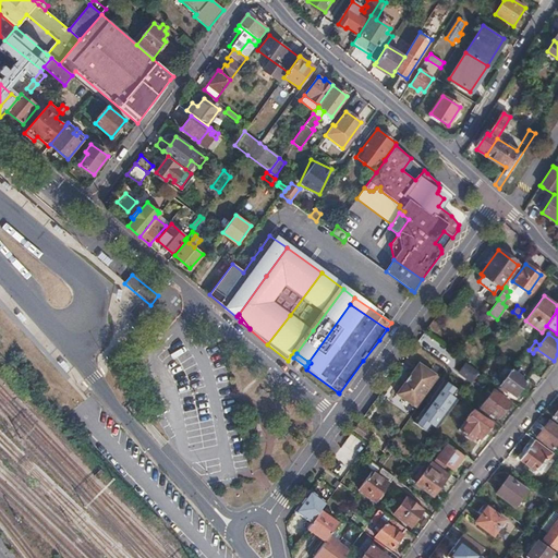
[(405,380),(397,392),(417,407),(428,391),(439,376),(419,362),(410,374),(405,380)]
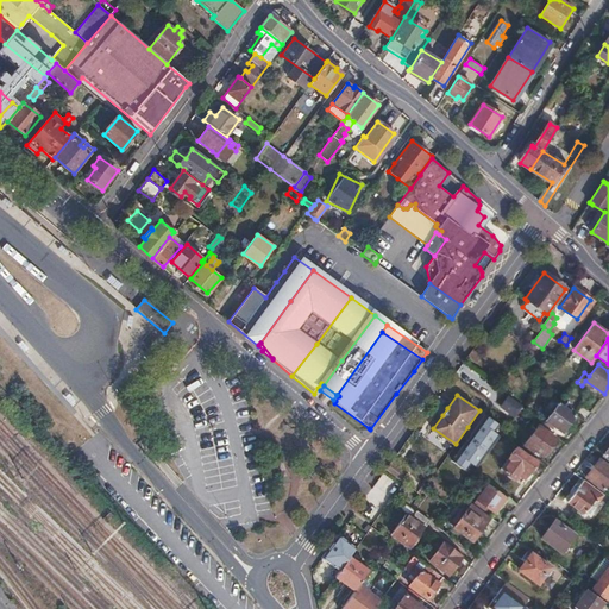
[(500,406),(513,415),(521,406),(507,395),(500,406)]
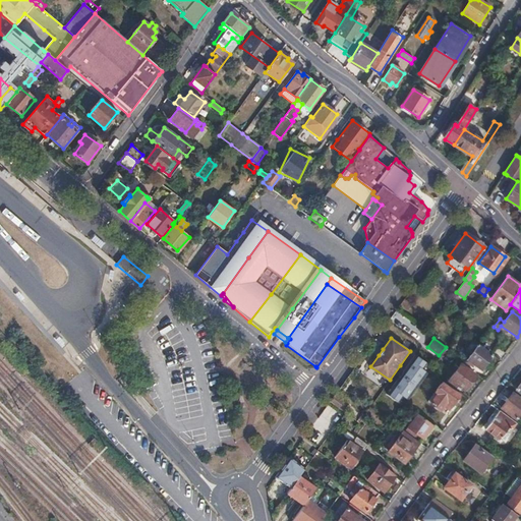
[(480,345),(479,345),(468,359),(480,368),(490,353),(480,345)]
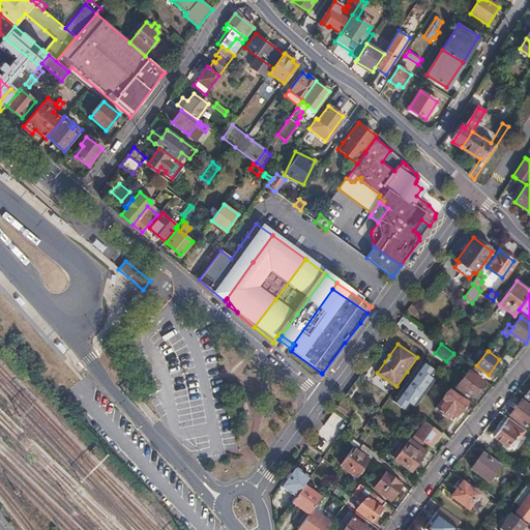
[(406,410),(436,369),(420,357),(391,400),(406,410)]
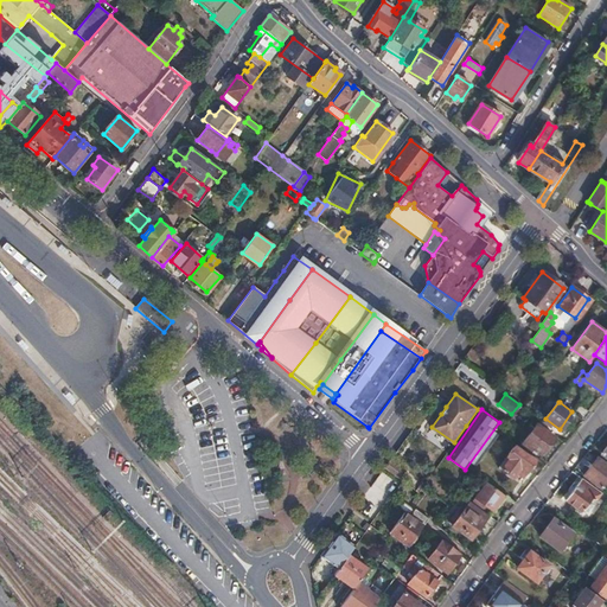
[(538,425),(524,443),(531,448),(532,447),(543,454),(555,436),(538,425)]
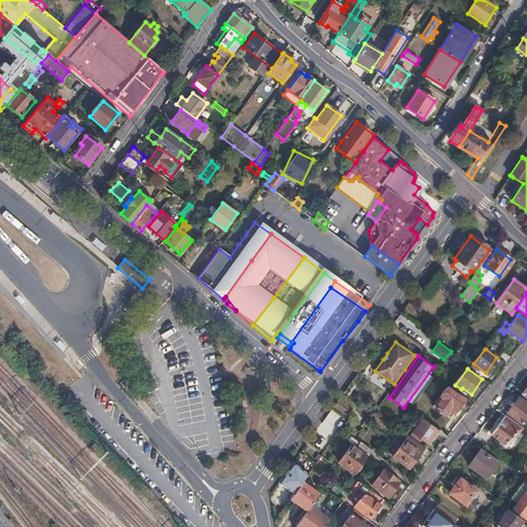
[(356,375),(343,393),(348,397),(362,379),(356,375)]
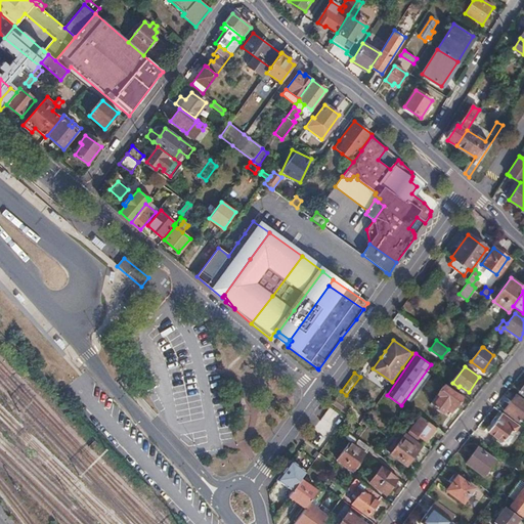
[(69,385),(64,389),(74,397),(78,393),(69,385)]
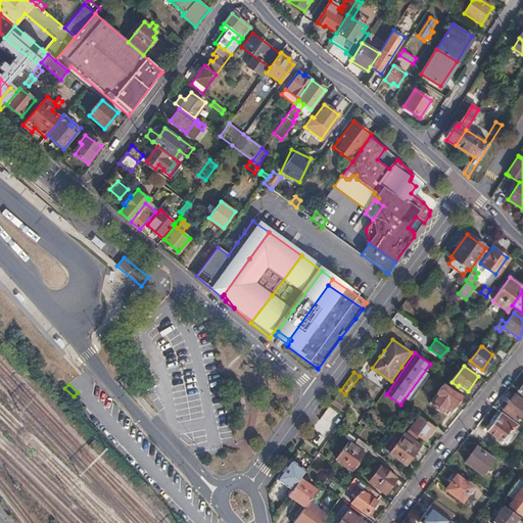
[(439,395),(432,405),(442,412),(445,408),(450,411),(461,396),(444,385),(437,394),(439,395)]
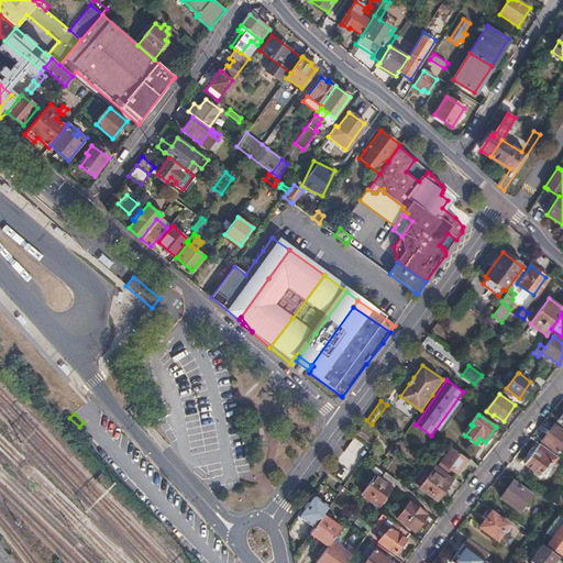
[(562,431),(554,426),(542,440),(559,452),(562,445),(562,431)]
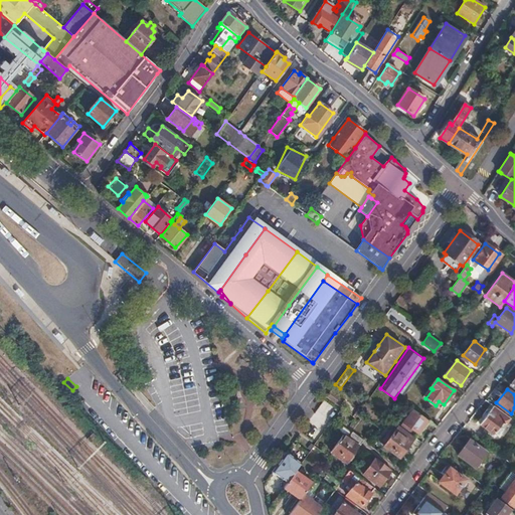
[(341,407),(335,403),(330,411),(335,415),(341,407)]
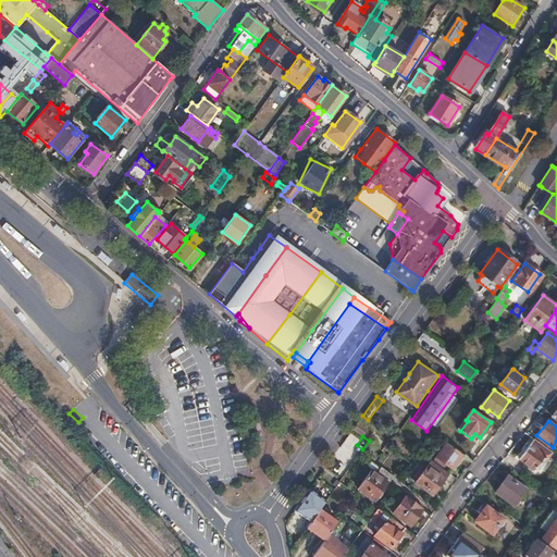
[(395,436),(390,444),(394,447),(399,440),(395,436)]
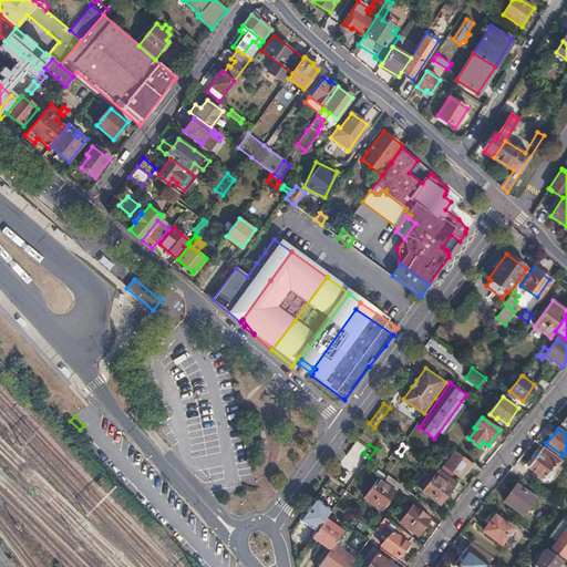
[(528,467),(544,446),(540,444),(525,465),(528,467)]
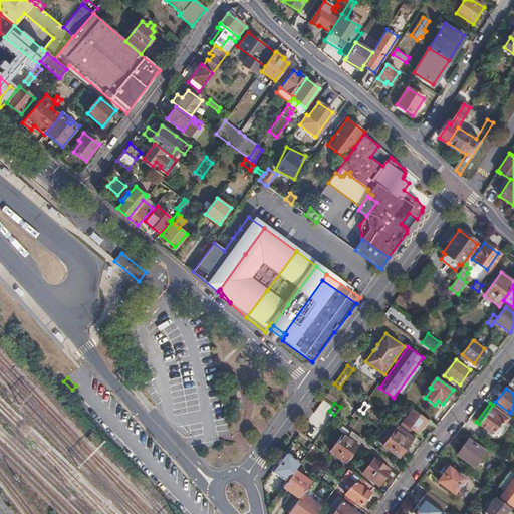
[(493,405),(479,424),(496,436),(505,424),(508,426),(513,420),(510,418),(507,416),(493,405)]
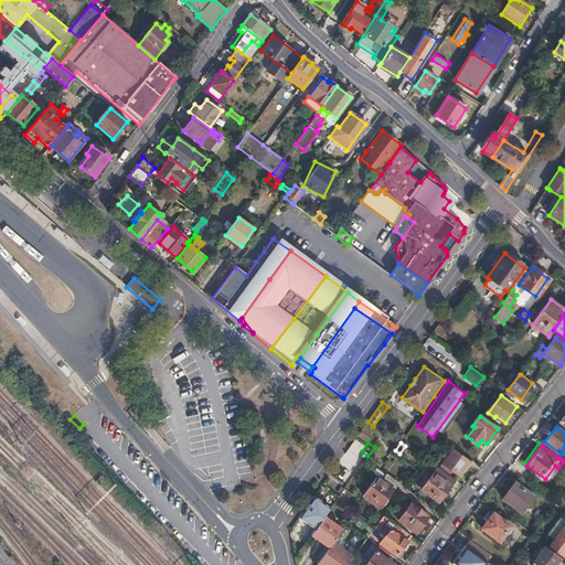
[(374,447),(368,456),(374,459),(380,451),(374,447)]
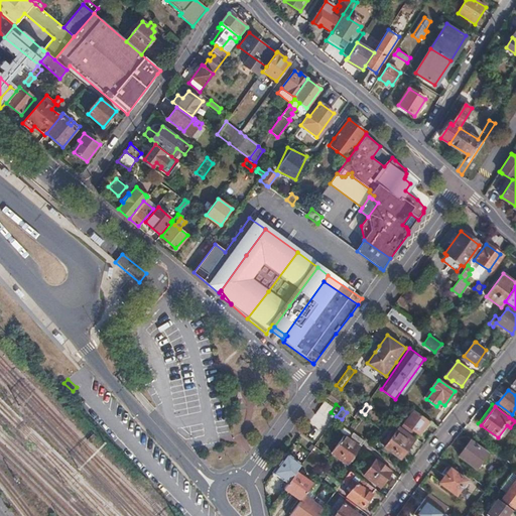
[(432,423),(417,412),(407,425),(422,436),(432,423)]
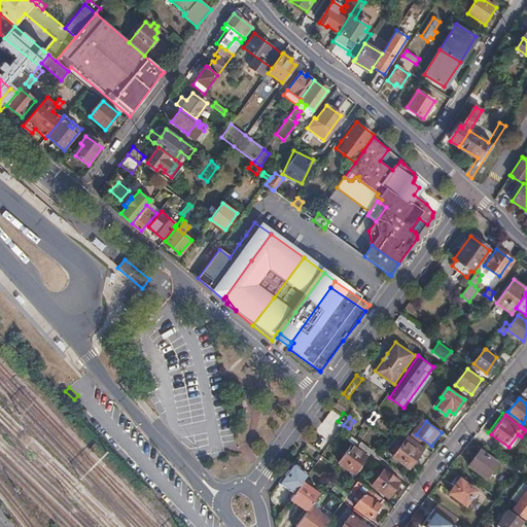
[(347,440),(357,447),(360,442),(350,435),(347,440)]
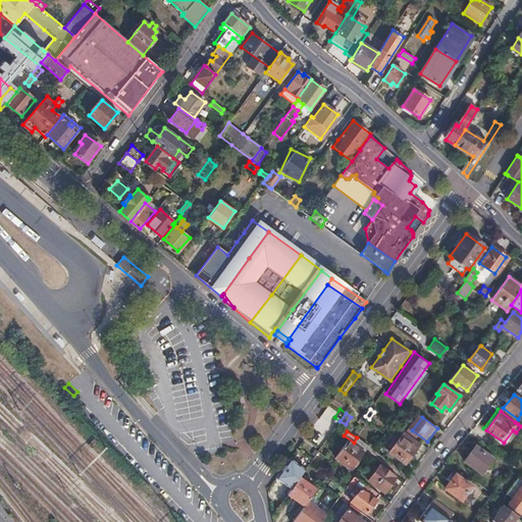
[(405,464),(420,442),(404,431),(402,434),(389,452),(405,464)]
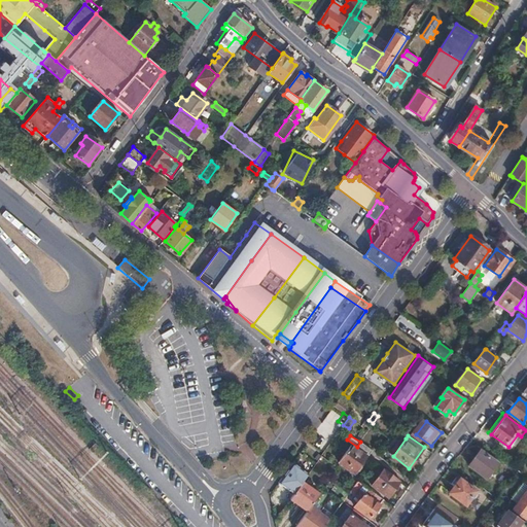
[(360,442),(357,447),(355,449),(350,446),(338,463),(354,475),(369,454),(369,455),(373,450),(360,442)]
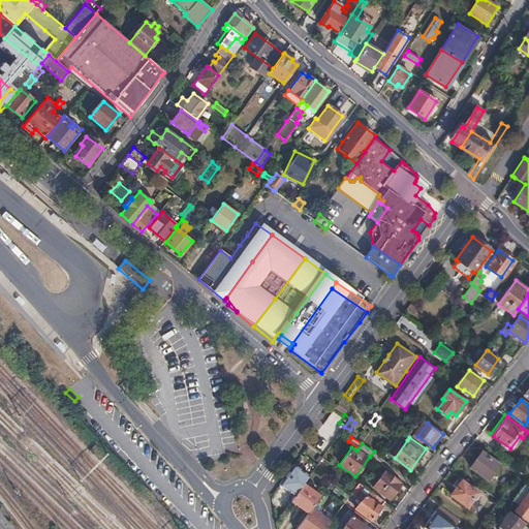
[(483,452),(471,467),(489,480),(499,464),(483,452)]
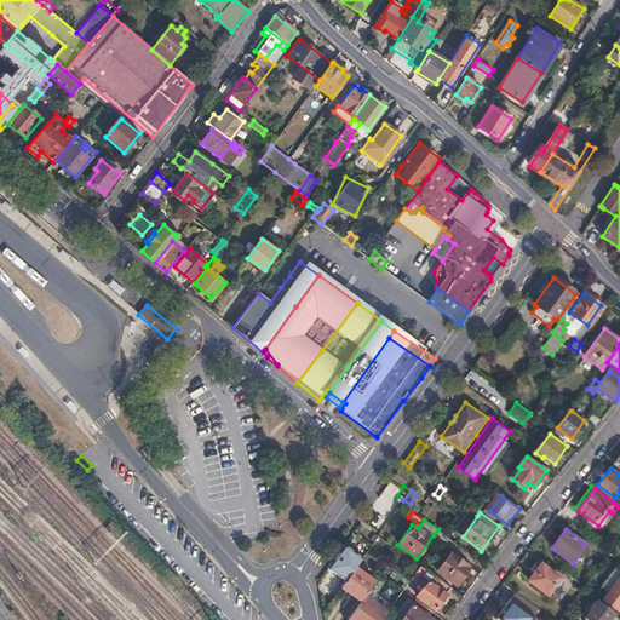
[(344,544),(327,568),(346,581),(356,567),(362,558),(344,544)]
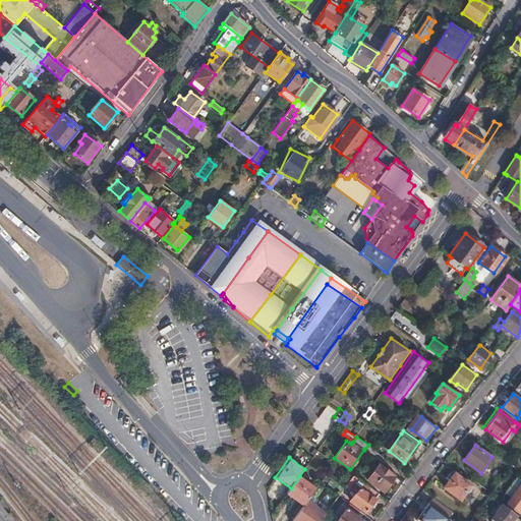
[(396,475),(381,463),(370,476),(378,481),(378,484),(379,486),(380,488),(381,489),(383,490),(385,489),(386,489),(388,486),(396,475)]
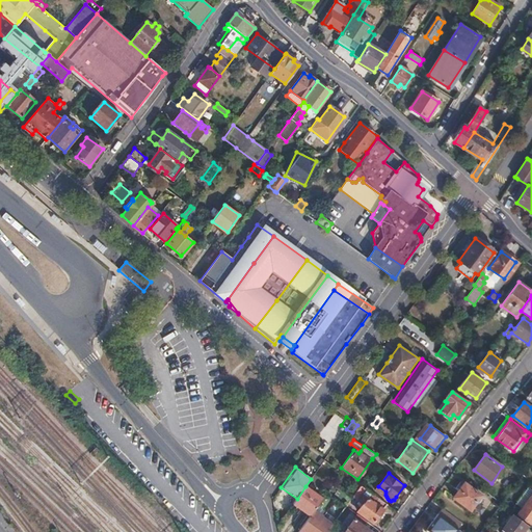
[(464,483),(454,498),(471,509),(481,496),(464,483)]
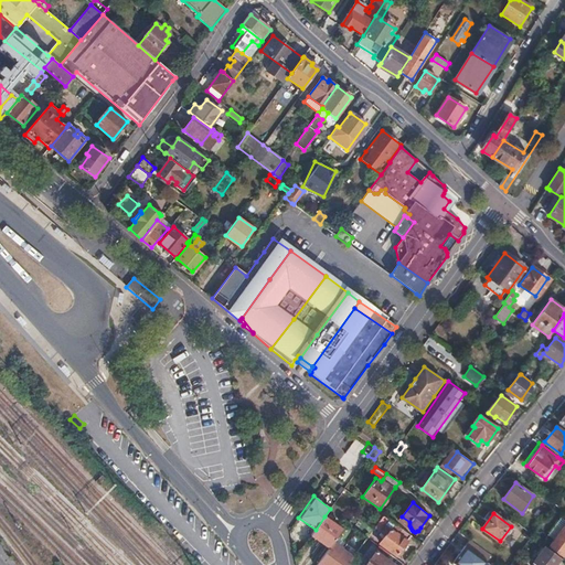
[(384,515),(374,528),(382,532),(386,525),(406,541),(411,534),(384,515)]
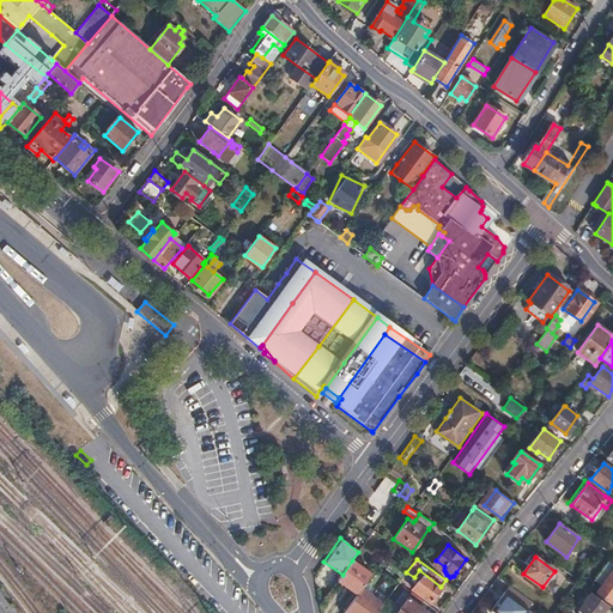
[(343,575),(339,580),(357,594),(364,584),(371,575),(352,560),(343,575)]
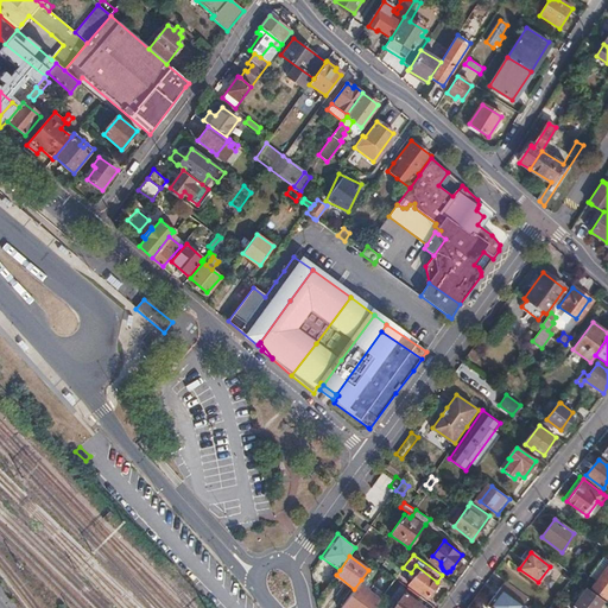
[(416,565),(411,572),(415,576),(409,583),(428,597),(438,582),(437,582),(416,565)]
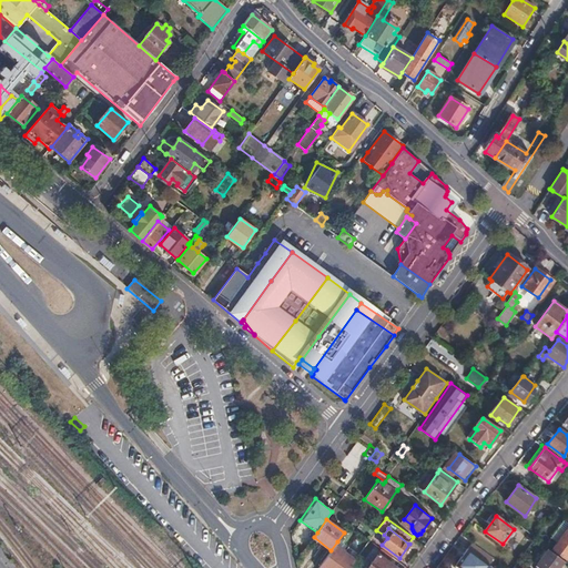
[(567,529),(561,538),(553,550),(566,559),(567,556),(567,529)]
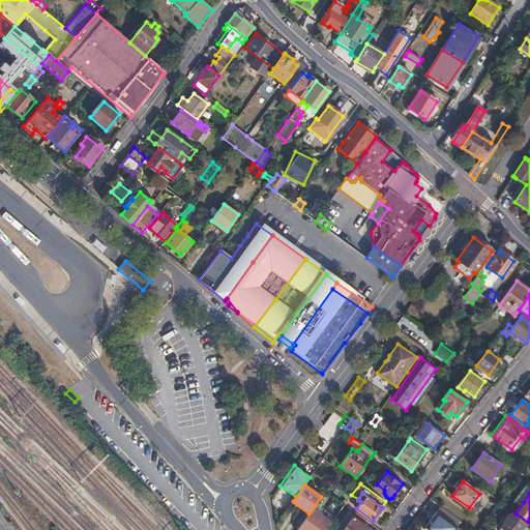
[(308,513),(296,529),(325,529),(333,520),(315,505),(308,513)]
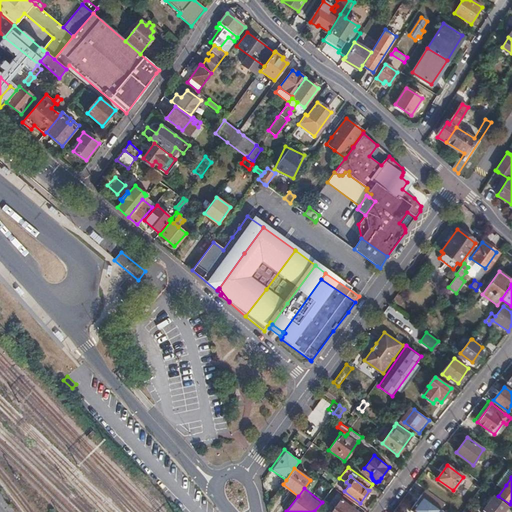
[(445,502),(426,488),(411,509),(415,511),(438,511),(440,509),(440,508),(445,502)]
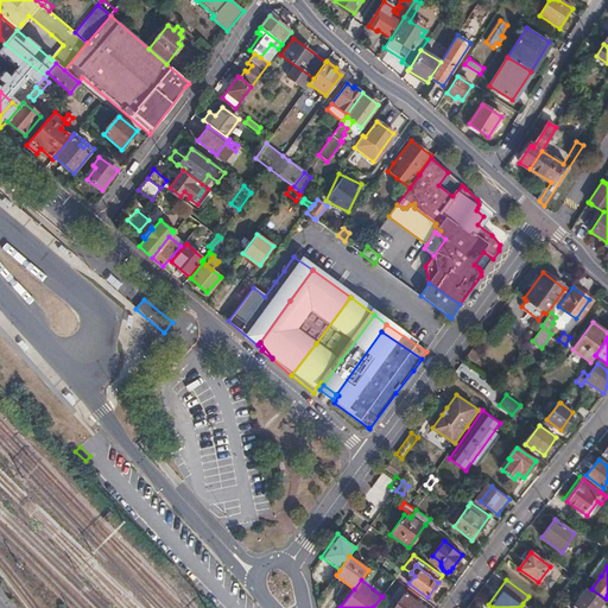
[(420,596),(403,584),(400,587),(400,590),(404,593),(392,607),(426,607),(418,602),(418,600),(420,596)]
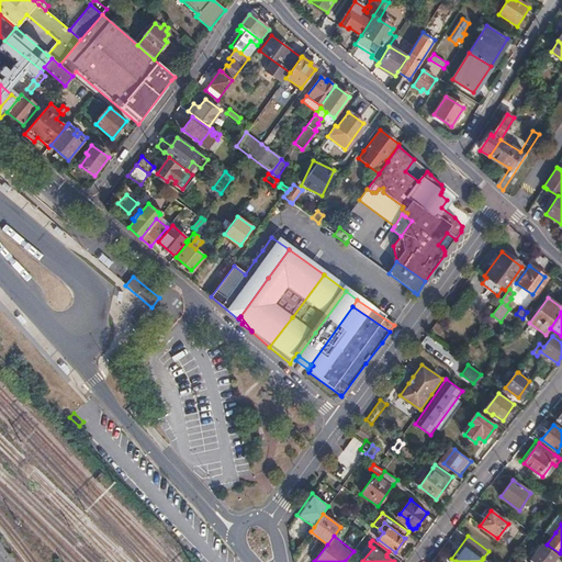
[(542,544),(530,560),(532,561),(552,561),(558,555),(542,544)]
